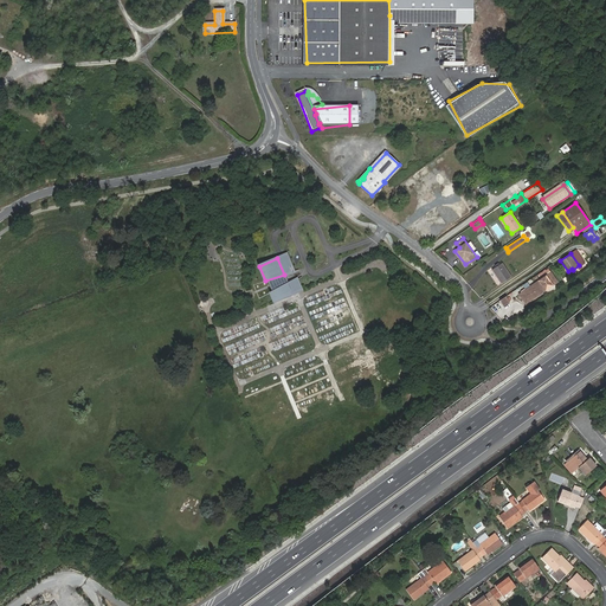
[(492,270),(501,283),(511,276),(502,263),(501,264),(496,268),(492,270)]
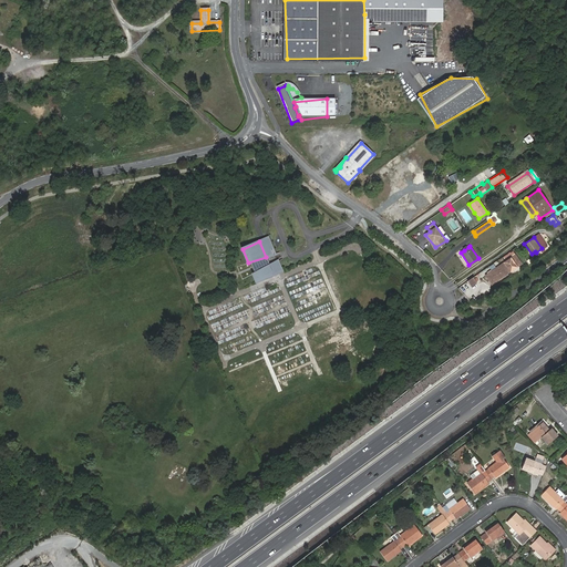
[(516,255),(486,276),(492,285),(522,265),(516,255)]
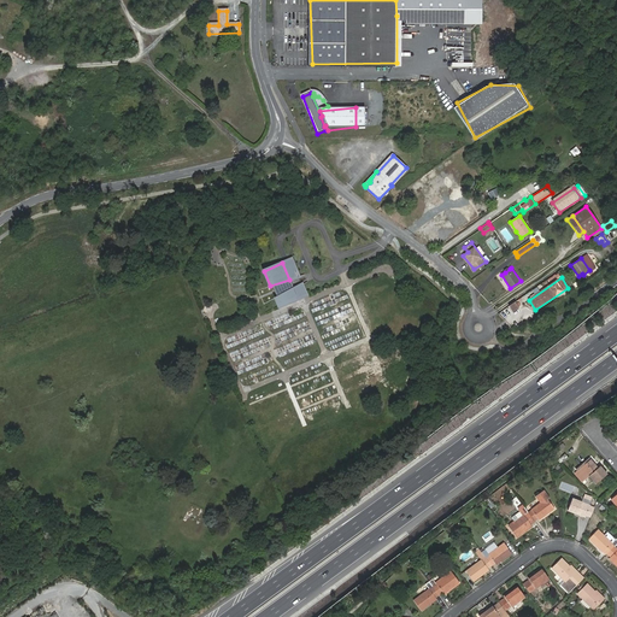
[(292,285),(289,280),(270,286),(272,292),(276,299),(294,289),(292,285)]
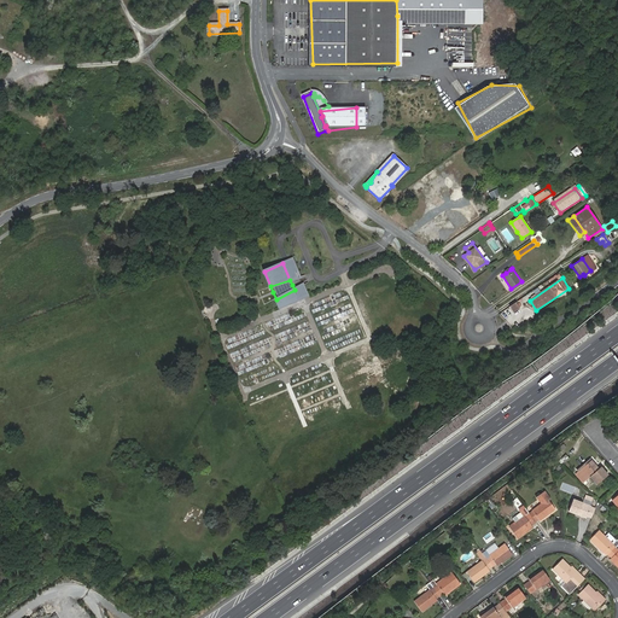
[(279,307),(298,299),(295,290),(277,299),(279,307)]
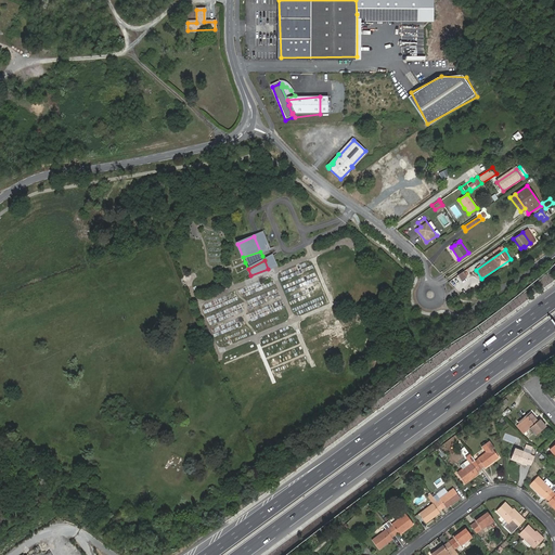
[(252,321),(259,318),(256,310),(248,314),(252,321)]
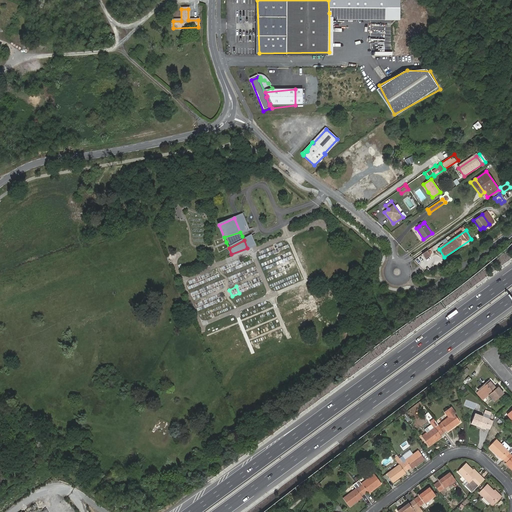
[(469,376),(463,382),(466,385),(472,380),(469,376)]
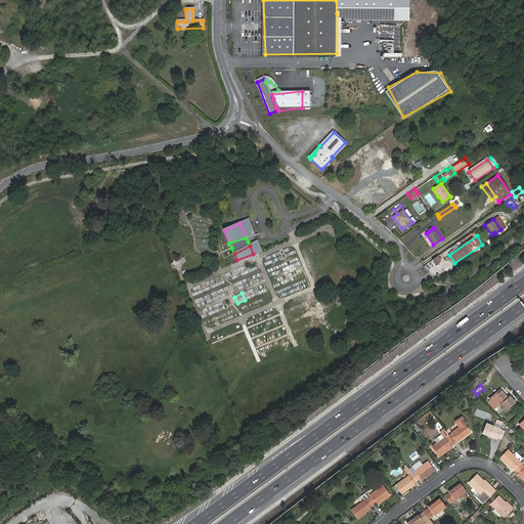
[(501,390),(490,399),(496,407),(500,403),(507,410),(516,403),(510,396),(508,397),(501,390)]
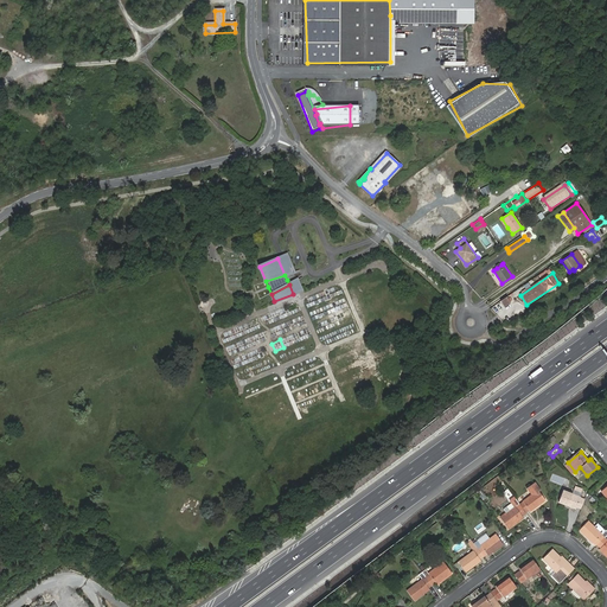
[(519,504),(526,513),(530,511),(545,500),(538,490),(540,489),(535,483),(528,489),(532,494),(523,502),(519,504)]
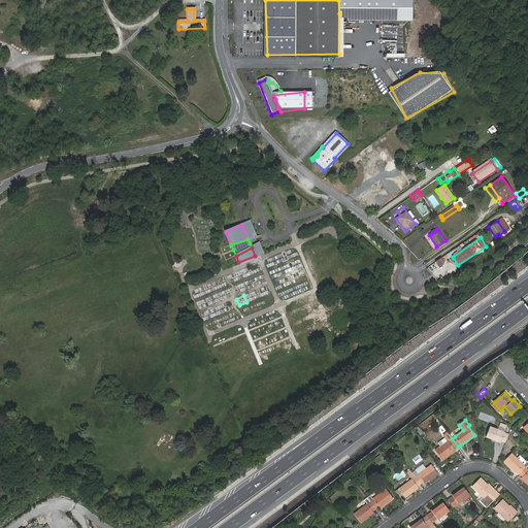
[(502,441),(505,442),(510,429),(507,428),(505,432),(490,427),(486,437),(501,442),(502,441)]
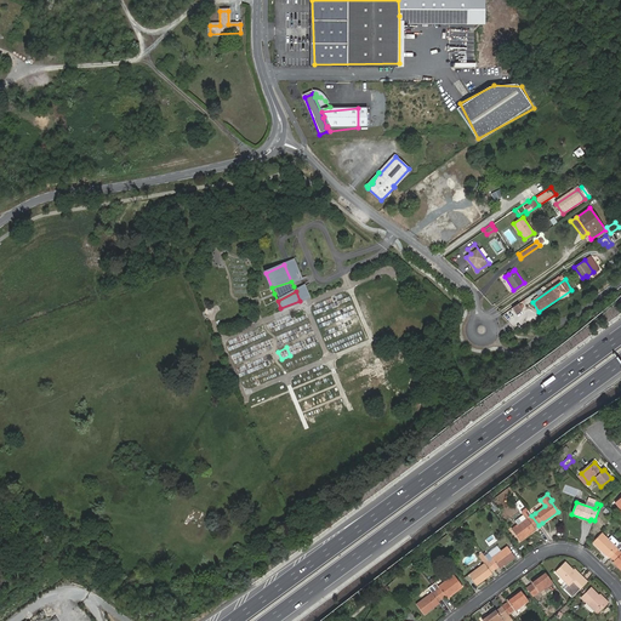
[(535,528),(539,525),(531,516),(527,508),(522,512),(523,514),(525,519),(518,524),(512,529),(520,541),(536,529),(535,528)]
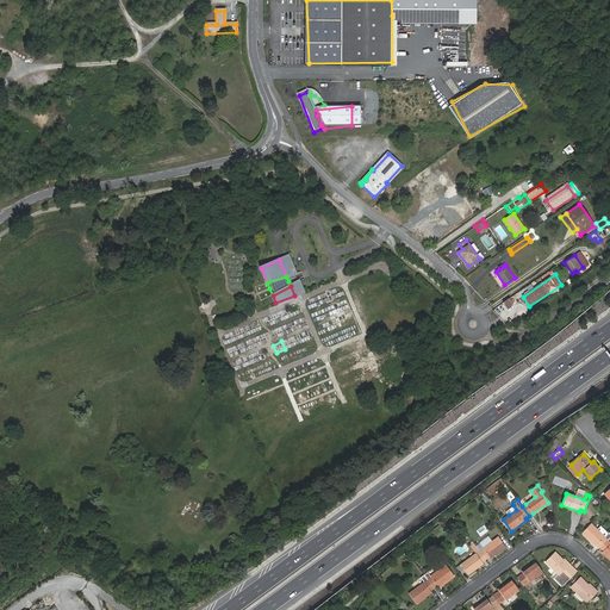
[(505,511),(509,515),(516,510),(514,505),(505,511)]
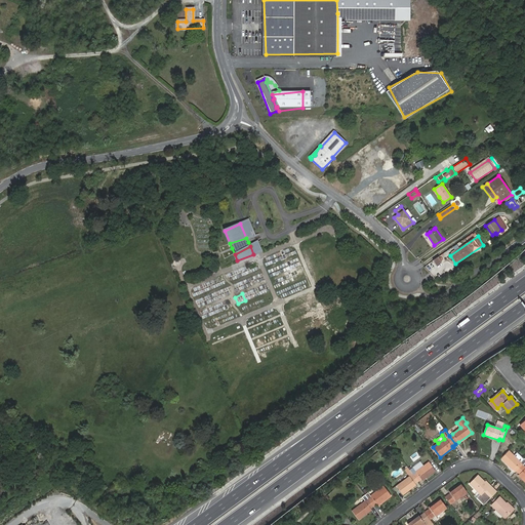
[(514,469),(517,471),(524,462),(524,459),(524,458),(520,461),(514,455),(509,451),(501,458),(513,470),(514,469)]
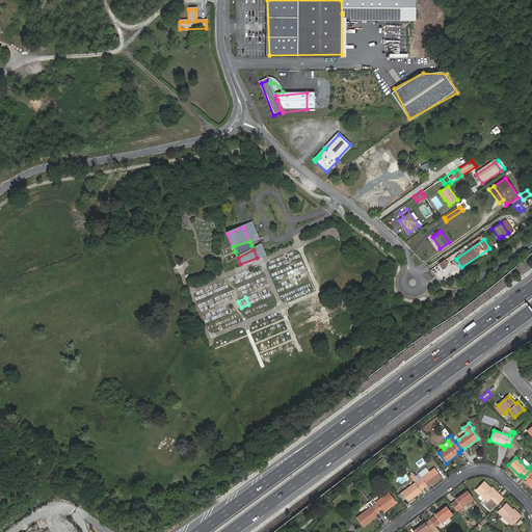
[(521,461),(527,468),(531,464),(524,458),(521,461)]
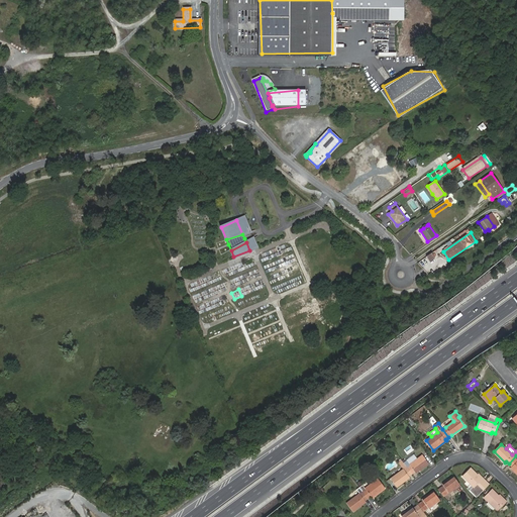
[(407,468),(412,475),(415,472),(416,473),(429,463),(423,454),(409,463),(407,460),(403,462),(407,468)]
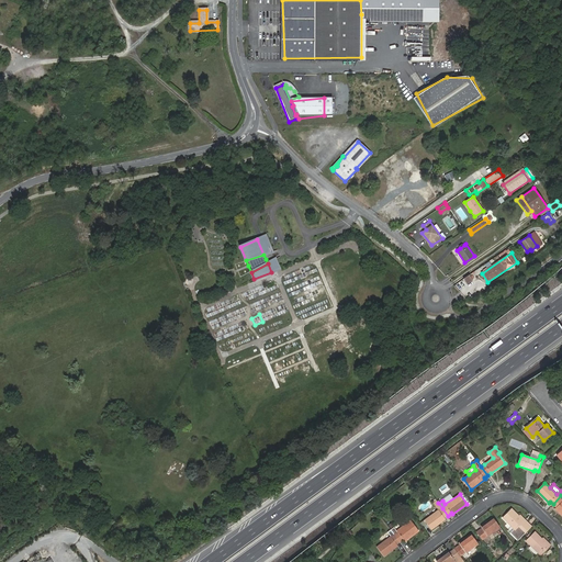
[(445,517),(448,516),(442,508),(439,510),(438,510),(425,519),(433,529),(446,519),(445,517)]
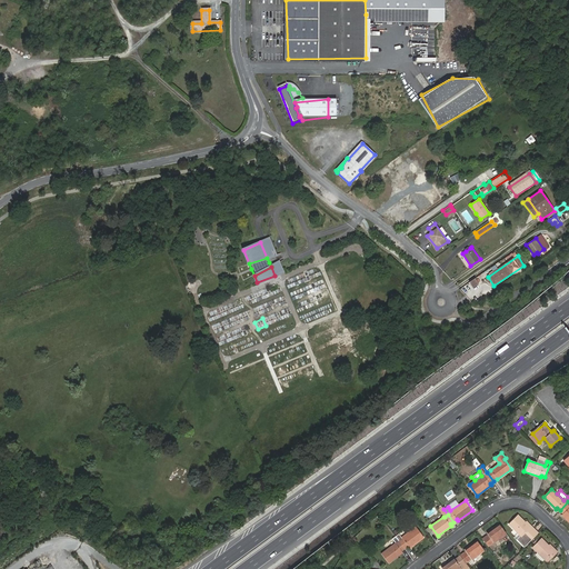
[(526,547),(539,532),(531,526),(530,527),(525,522),(518,515),(509,523),(518,532),(521,536),(518,539),(526,547)]
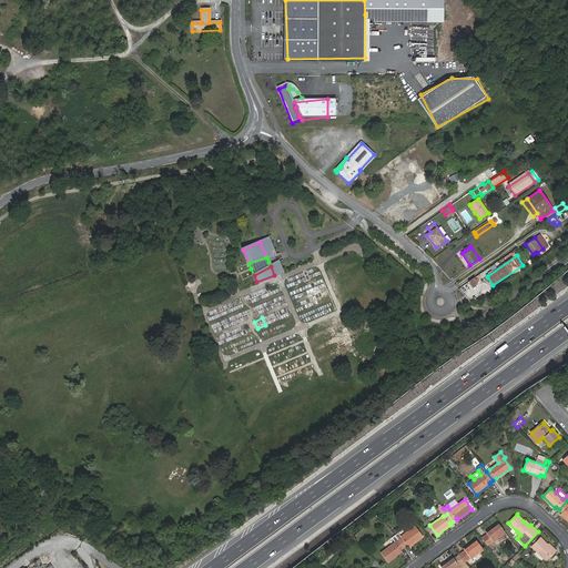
[(506,533),(498,523),(486,531),(487,534),(482,538),(488,545),(493,541),(494,541),(506,533)]
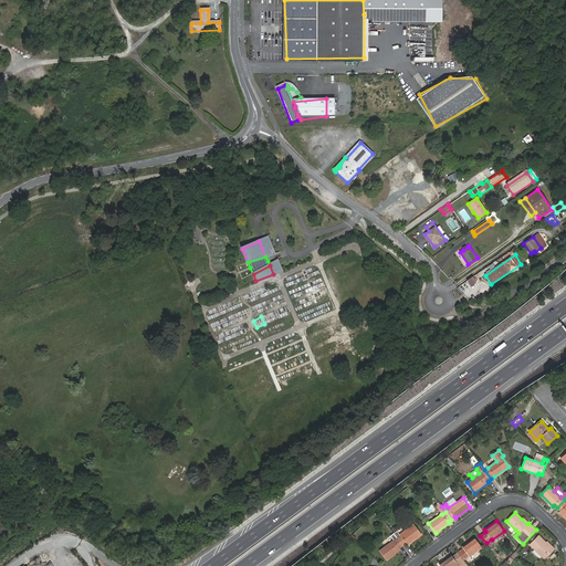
[(394,534),(402,546),(406,544),(408,545),(422,535),(413,524),(399,534),(397,532),(394,534)]
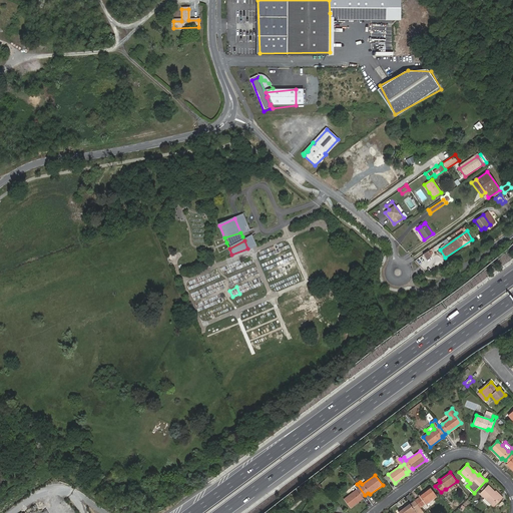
[(363,497),(365,495),(357,484),(354,486),(357,490),(344,499),(351,507),(364,498),(363,497)]
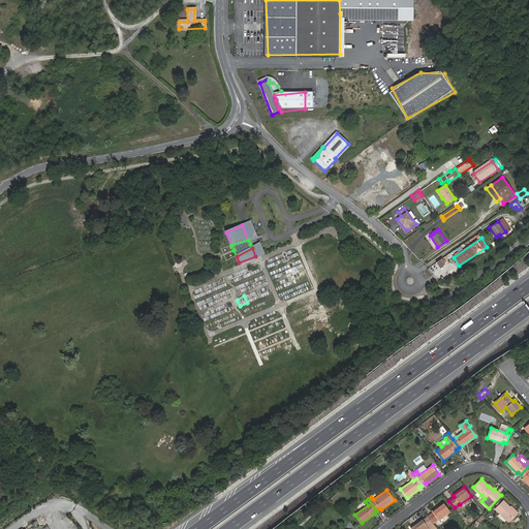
[(503,500),(495,508),(509,522),(519,512),(517,510),(515,511),(503,500)]
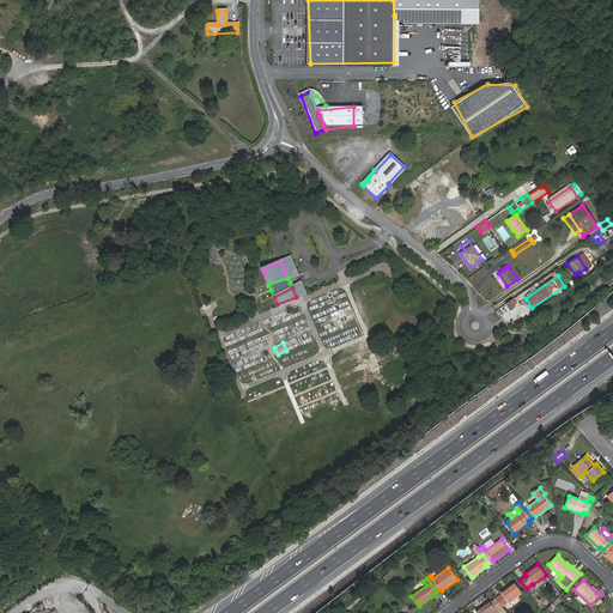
[(502,594),(496,598),(502,606),(508,602),(521,592),(514,582),(501,592),(502,594)]
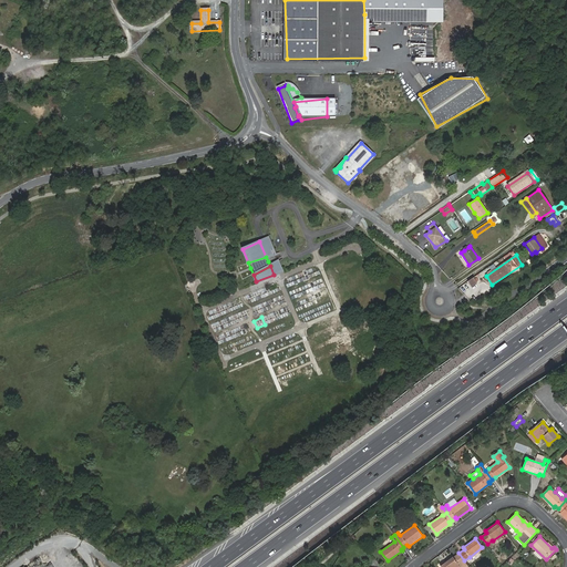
[(441,566),(456,566),(460,566),(465,566),(467,566),(464,560),(459,553),(453,557),(452,556),(440,565),(441,566)]
